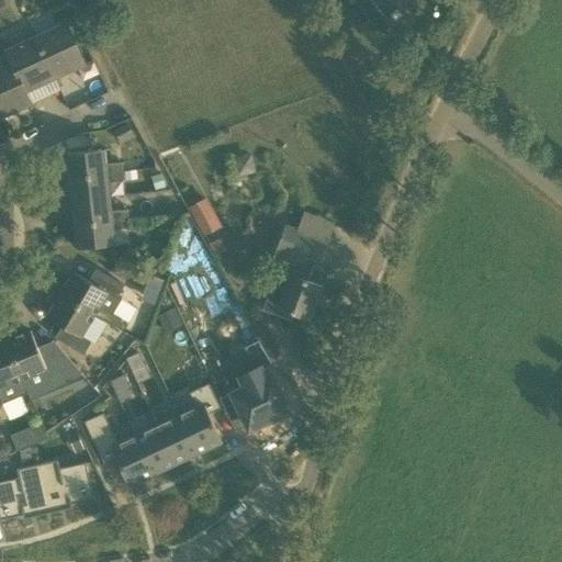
[(34,37),(54,79),(85,65),(66,23),(34,37)]
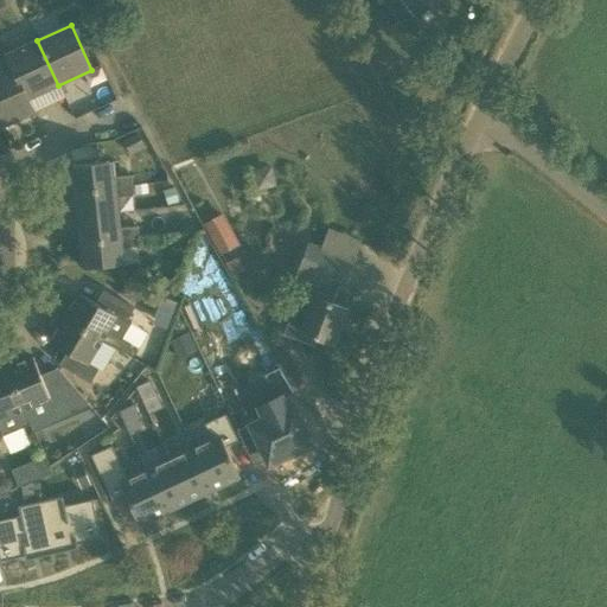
[(58,85),(37,40),(6,55),(12,68),(10,69),(25,101),(58,85)]
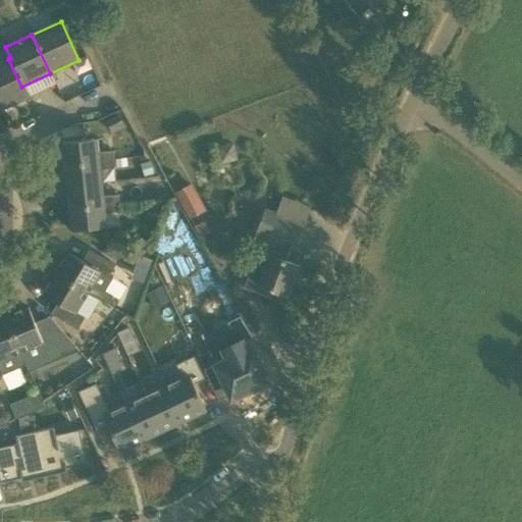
[(0,110),(27,98),(21,87),(8,59),(0,62),(0,110)]
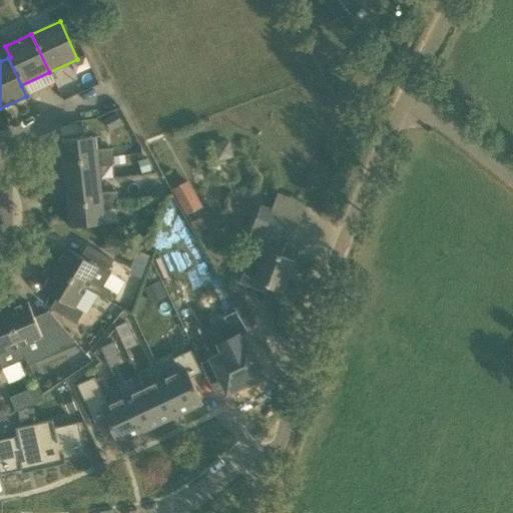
[(119,112),(105,118),(111,130),(125,123),(119,112)]
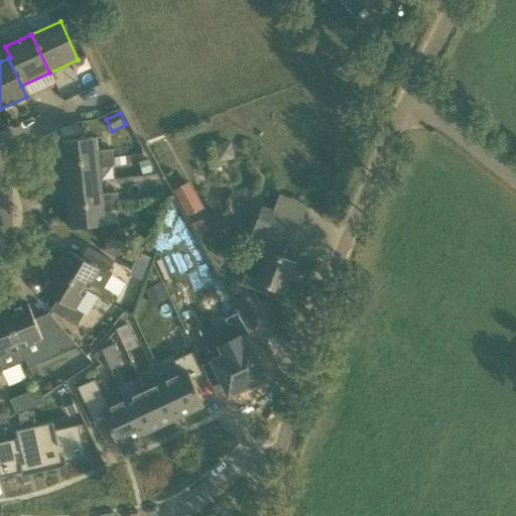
[(96,136),(61,140),(65,162),(113,157),(112,146),(97,148),(96,136)]
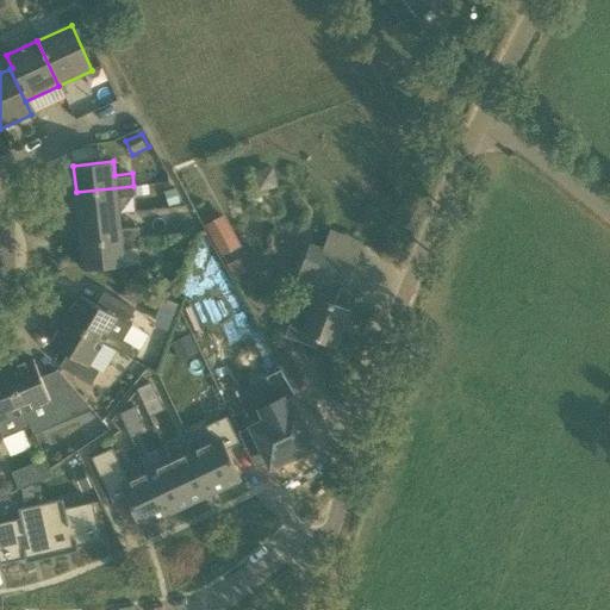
[(134,186),(76,192),(79,218),(119,213),(118,199),(135,198),(134,186)]
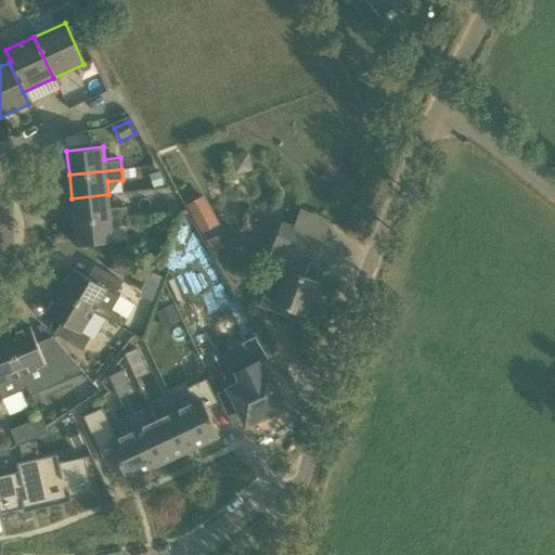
[(108,194),(72,198),(75,221),(112,218),(127,216),(126,206),(126,205),(111,207),(108,194)]
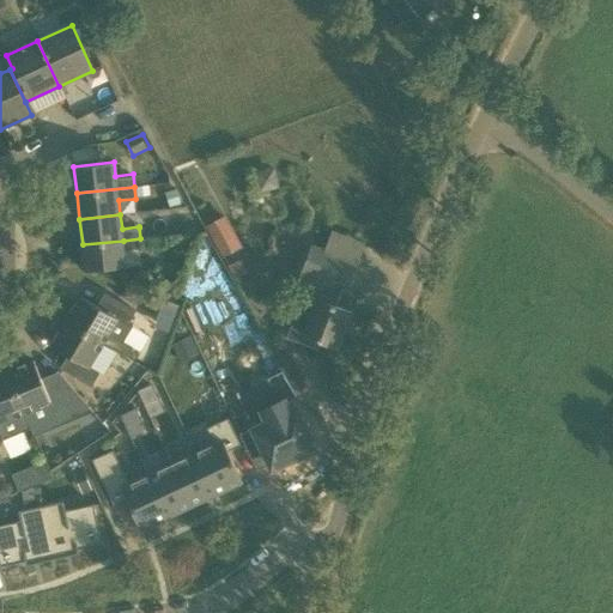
[(123,241),(83,244),(85,271),(126,266),(125,253),(141,250),(140,246),(140,238),(123,241)]
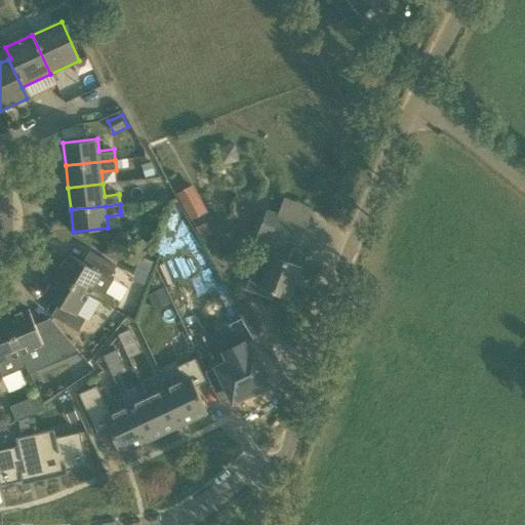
[(246,288),(245,289),(272,299),(272,298),(271,297),(273,291),(288,297),(300,268),(287,263),(293,246),(296,248),(305,225),(306,225),(267,209),(257,233),(246,263),(256,268),(248,289),(246,288)]
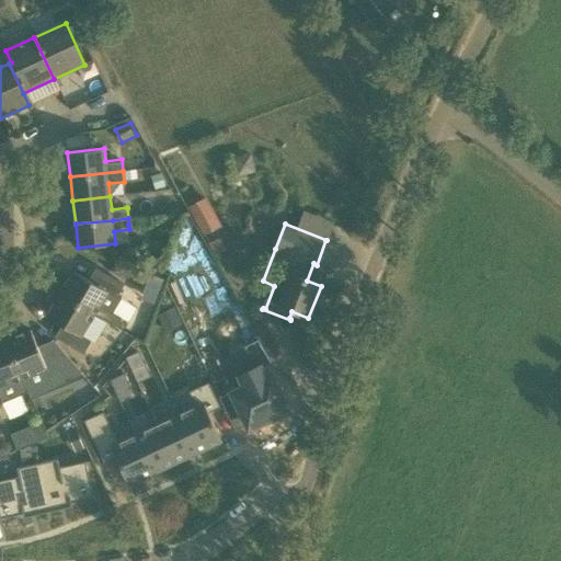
[(60,281),(54,292),(92,317),(95,313),(117,327),(122,318),(113,312),(122,298),(117,296),(124,284),(95,267),(89,279),(73,271),(66,284),(60,281)]
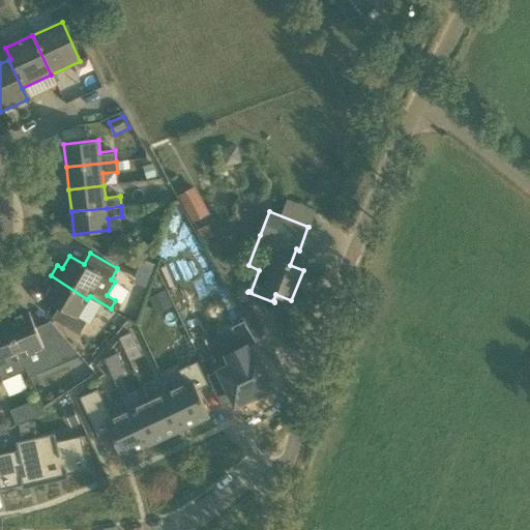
[(148,276),(153,264),(142,259),(137,271),(148,276)]
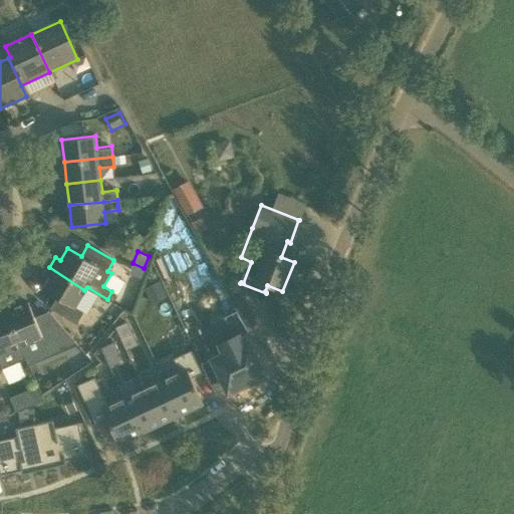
[(84,290),(49,267),(45,275),(50,278),(43,290),(57,298),(51,308),(76,323),(82,312),(75,307),(84,290)]
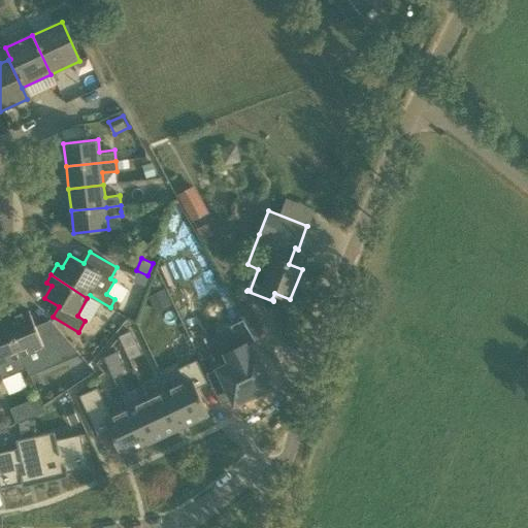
[(13,310),(3,315),(26,369),(27,369),(30,376),(53,366),(47,355),(59,350),(72,344),(51,320),(35,326),(29,310),(17,317),(13,310)]
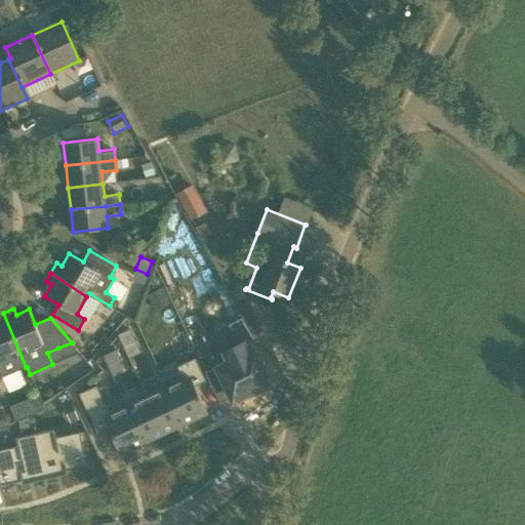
[(0,372),(1,372),(3,376),(26,367),(3,313),(0,314),(0,372)]
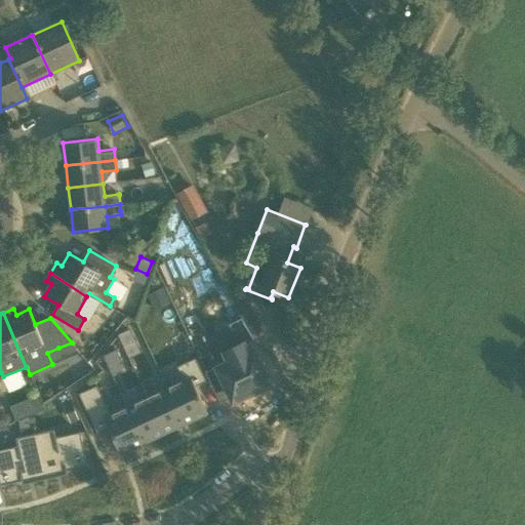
[(207,371),(205,371),(213,388),(214,388),(212,382),(223,378),(231,397),(240,393),(240,392),(246,389),(248,394),(270,384),(254,349),(248,352),(243,341),(251,337),(252,339),(254,338),(242,318),(230,324),(230,325),(233,324),(236,330),(218,338),(230,360),(217,366),(217,367),(207,372),(207,371)]
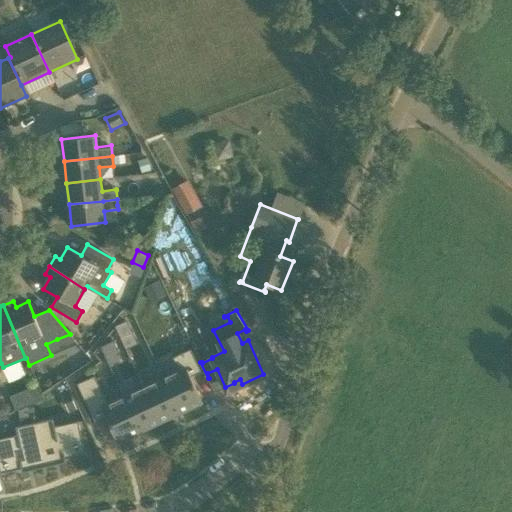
[(179,370),(163,378),(180,413),(203,402),(190,376),(201,371),(190,349),(173,357),(179,370)]
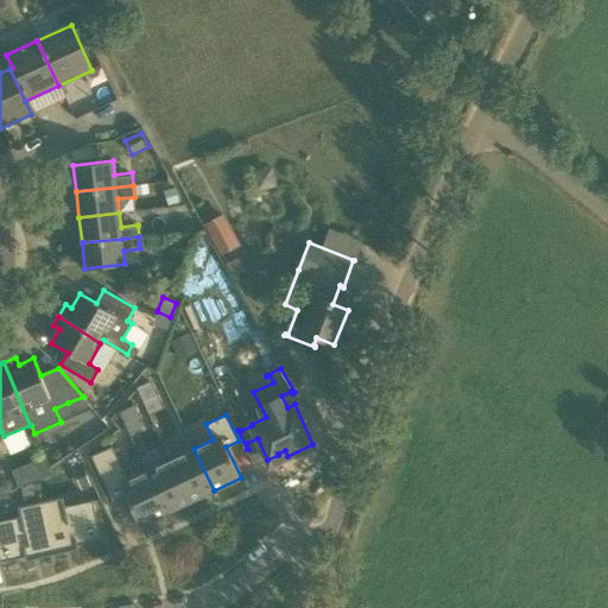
[(112,447),(92,456),(113,500),(125,494),(137,518),(140,526),(168,513),(147,470),(128,480),(112,447)]
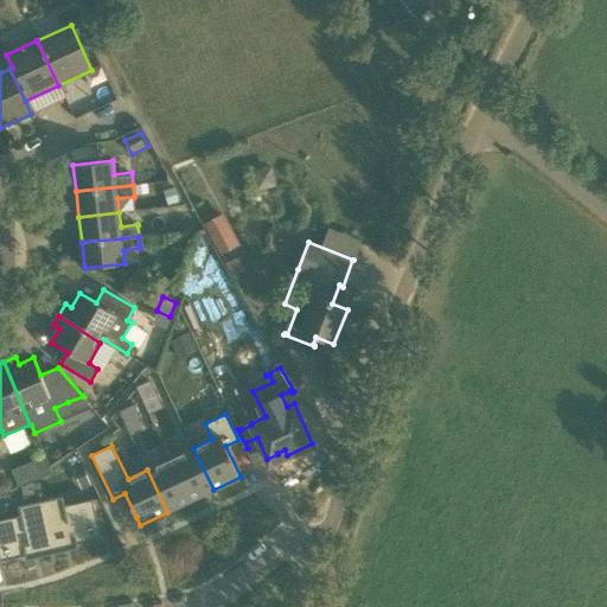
[(193,448),(170,459),(190,500),(213,490),(193,448)]
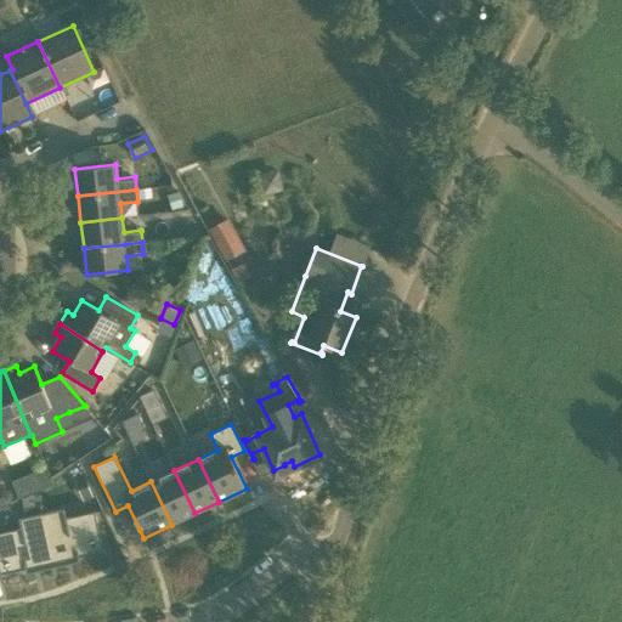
[(174,470),(151,481),(171,525),(194,513),(174,470)]
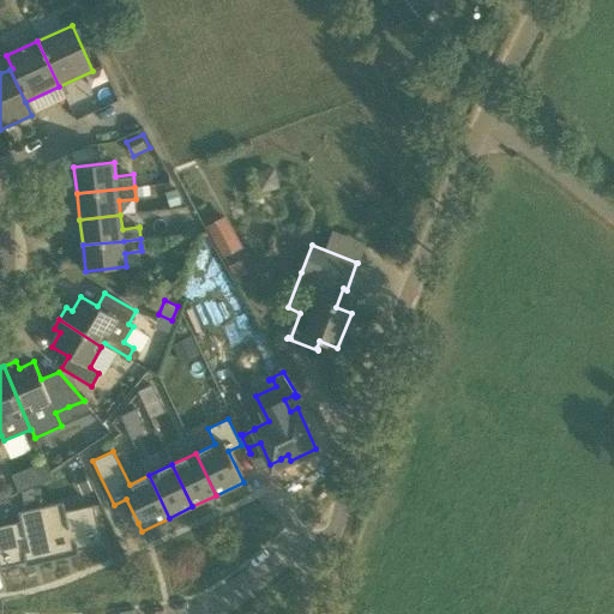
[(64,501),(41,506),(53,560),(67,557),(66,552),(78,549),(102,543),(94,505),(65,511),(64,501)]
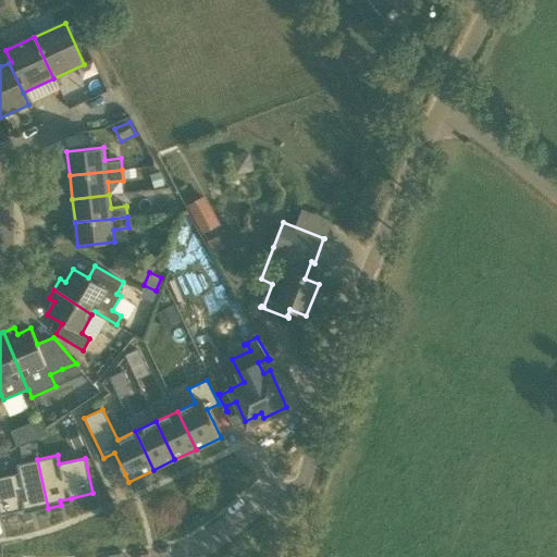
[(20,472),(0,477),(0,509),(1,514),(23,509),(35,506),(36,510),(48,508),(37,459),(16,465),(20,472)]
